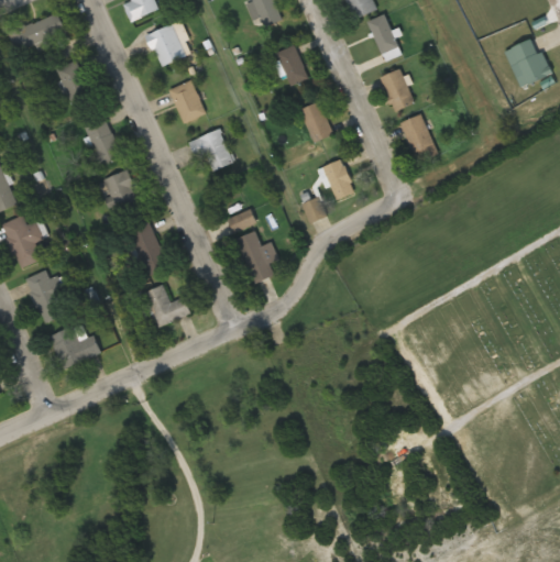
[(122,4),(130,21),(158,10),(154,0),(130,0),(131,1),(122,4)]
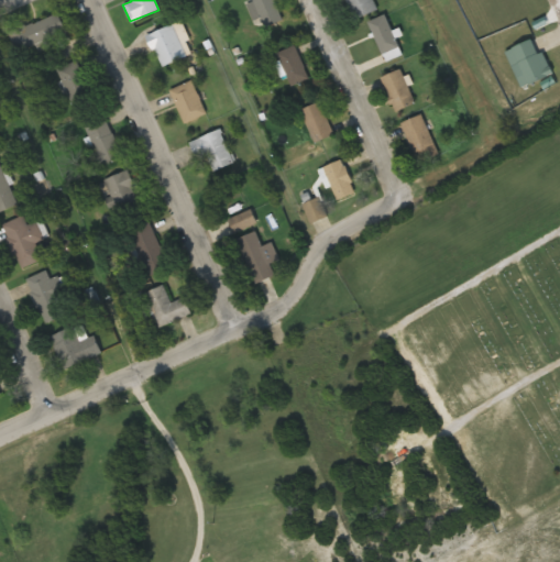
[(243,0),(248,20),(262,18),(263,22),(278,20),(274,0),(243,0)]
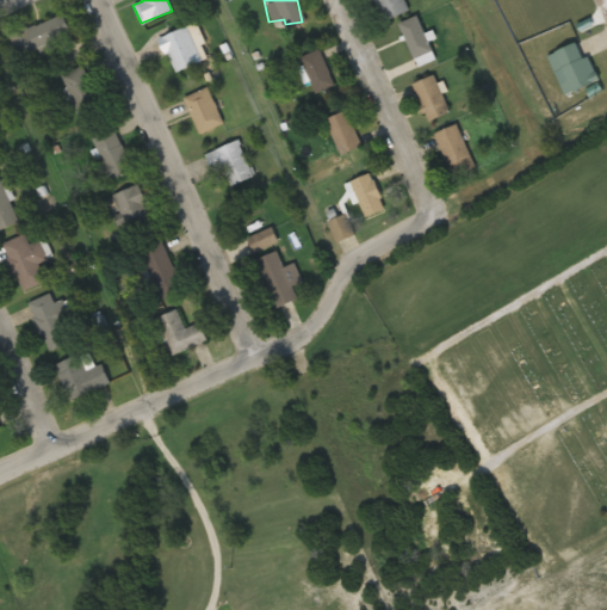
[(372,0),(383,22),(408,11),(403,0),(372,0)]
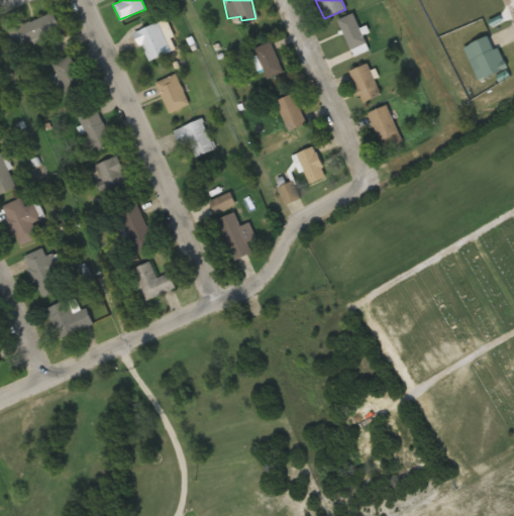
[(61,33),(53,12),(9,28),(17,48),(61,33)]
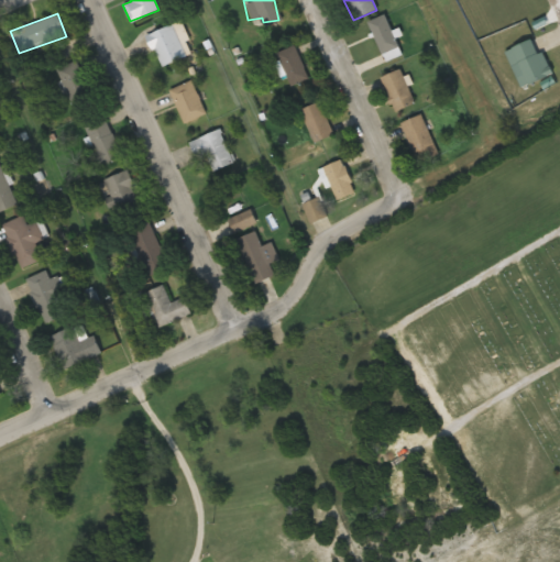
[(147,33),(158,69),(185,62),(174,25),(147,33)]
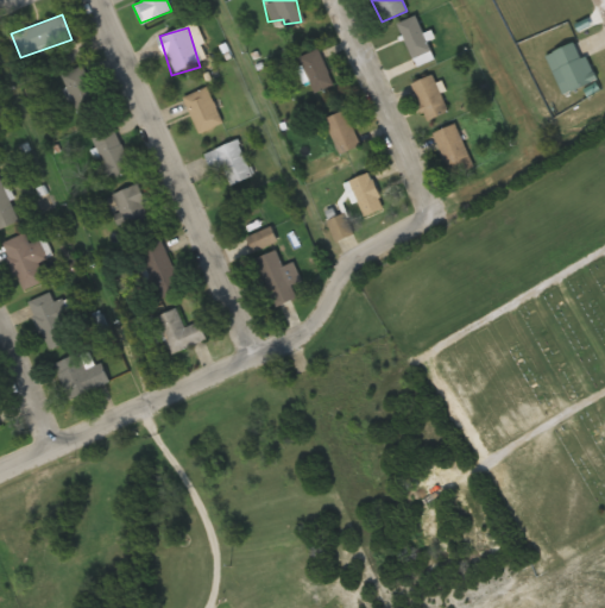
[(313,93),(333,83),(316,48),(297,57),(313,93)]
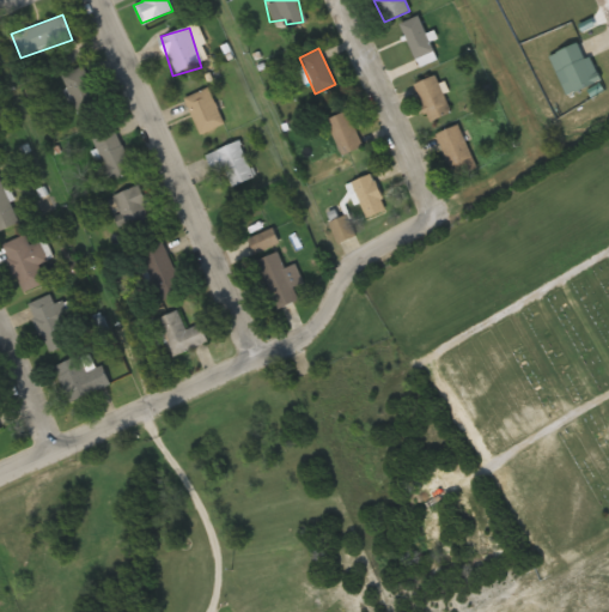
[(61,74),(80,122),(104,114),(84,65),(61,74)]
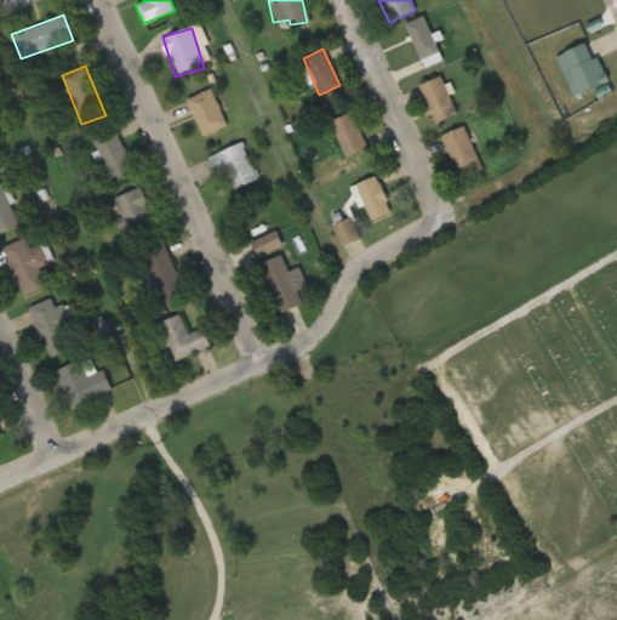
[(420,84),(433,124),(456,117),(444,77),(420,84)]
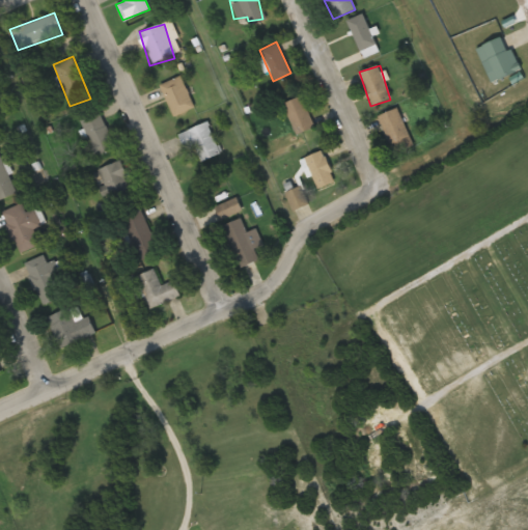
[(159,85),(173,115),(194,105),(179,75),(159,85)]
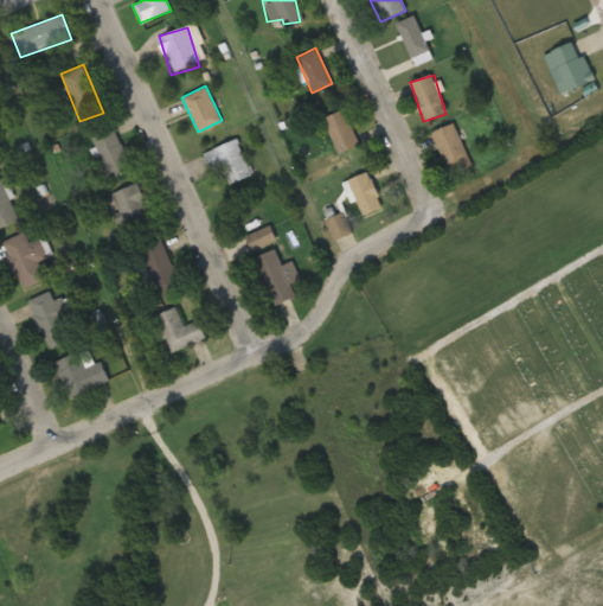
[(322,119),(338,153),(358,144),(342,109),(322,119)]
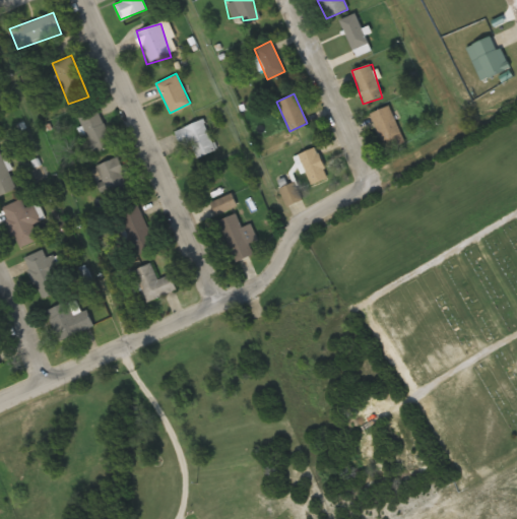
[(75,113),(92,153),(113,145),(94,104),(75,113)]
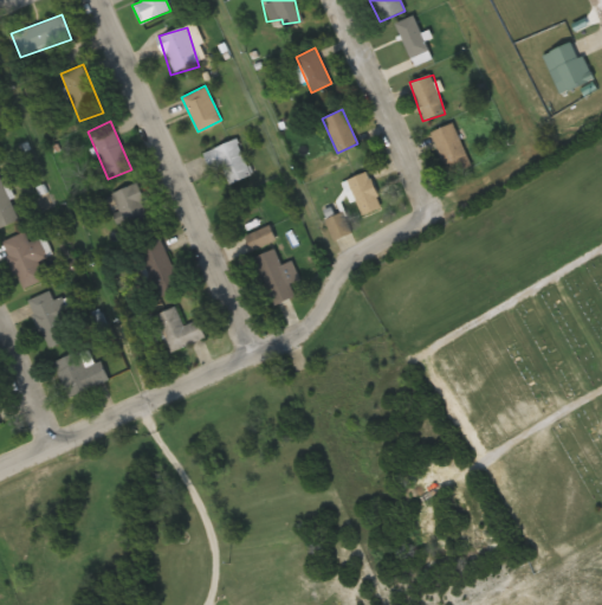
[(434,128),(440,171),(465,167),(458,124),(434,128)]
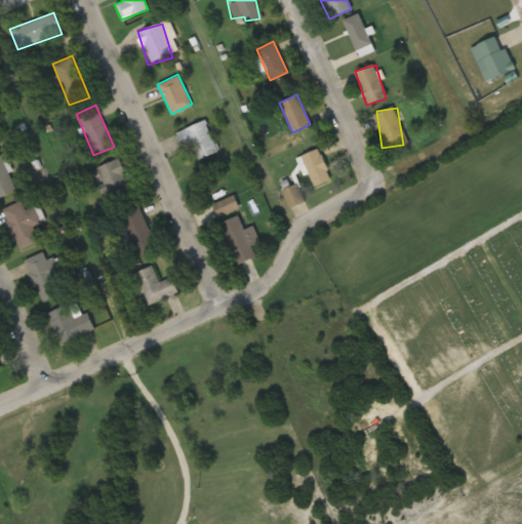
[(218,151),(204,119),(175,132),(183,147),(191,144),(198,160),(218,151)]
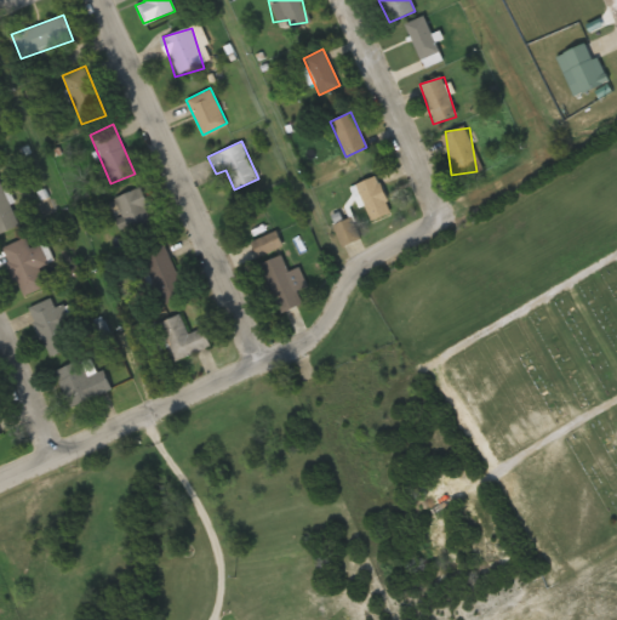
[(392,211),(375,176),(353,186),(370,222),(392,211)]
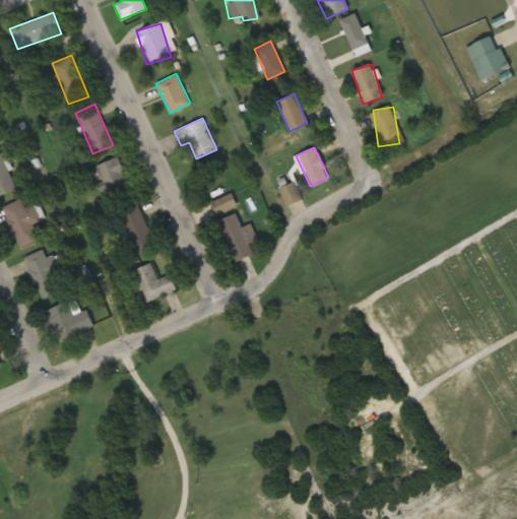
[(0,195),(14,189),(0,152),(0,195)]
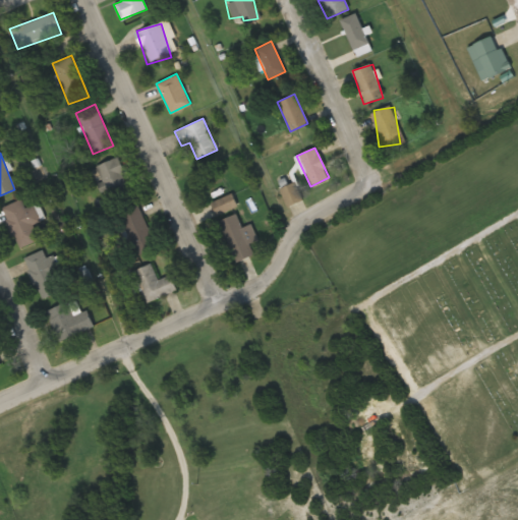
[(107,199),(126,192),(120,176),(126,174),(119,157),(95,166),(107,199)]
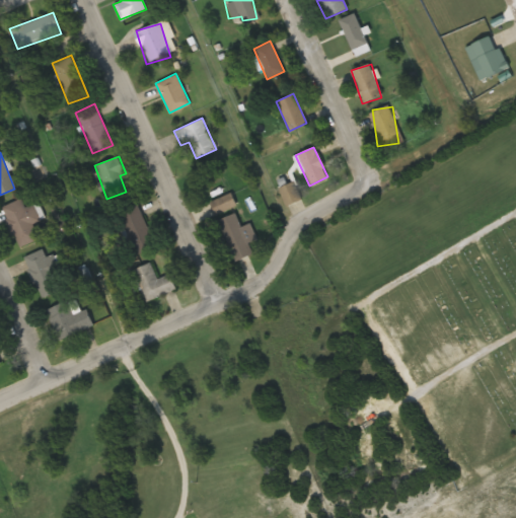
[(215,214),(236,206),(231,194),(210,202),(215,214)]
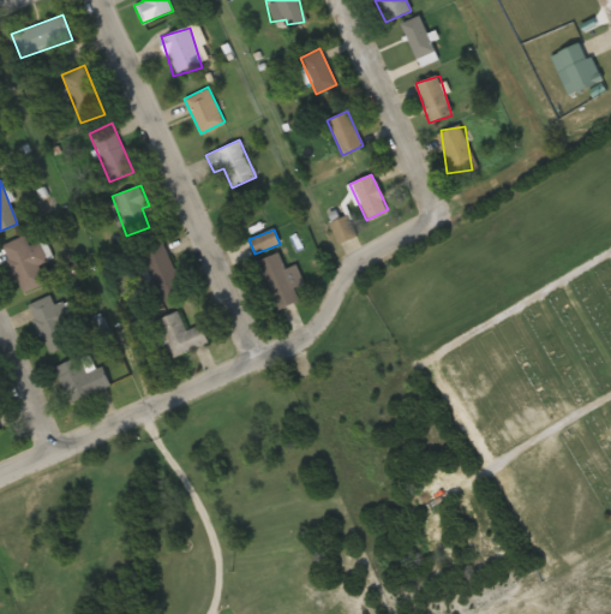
[(21,294),(46,284),(39,264),(51,260),(42,242),(30,246),(25,234),(0,245),(21,294)]
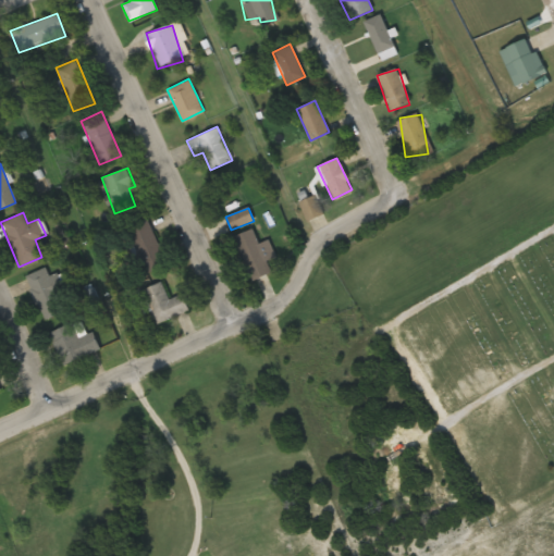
[(167,264),(149,219),(127,227),(144,273),(167,264)]
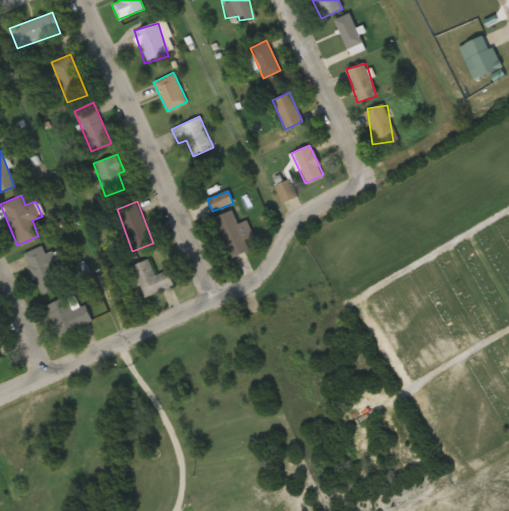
[(229,258),(256,247),(246,221),(238,224),(232,211),(214,218),(229,258)]
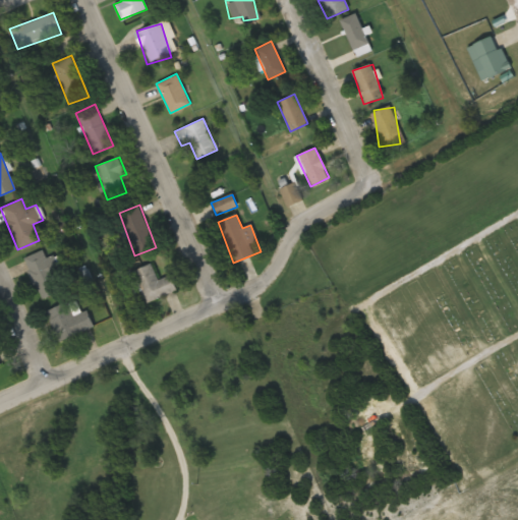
[(23,257),(39,299),(60,290),(54,275),(65,271),(58,253),(47,257),(43,249),(23,257)]
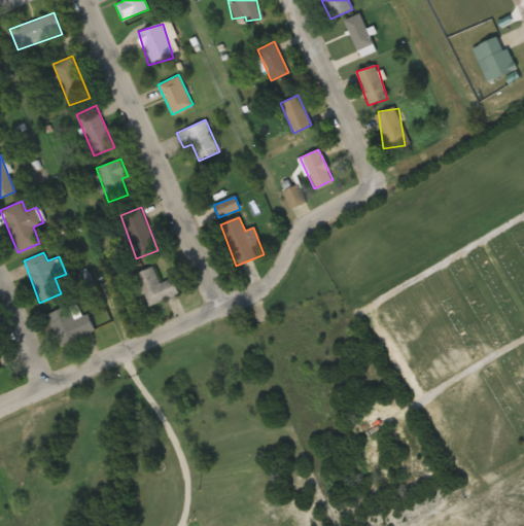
[(179,293),(174,278),(160,283),(153,267),(135,273),(146,305),(179,293)]
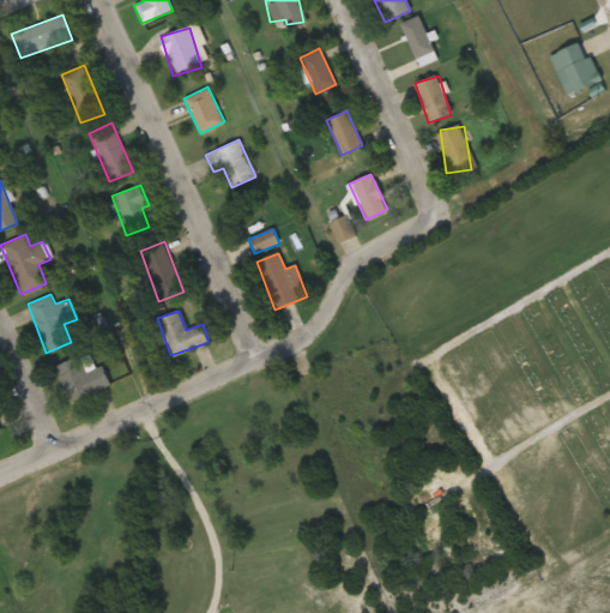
[(68,403),(112,384),(103,364),(92,368),(86,353),(53,367),(68,403)]
